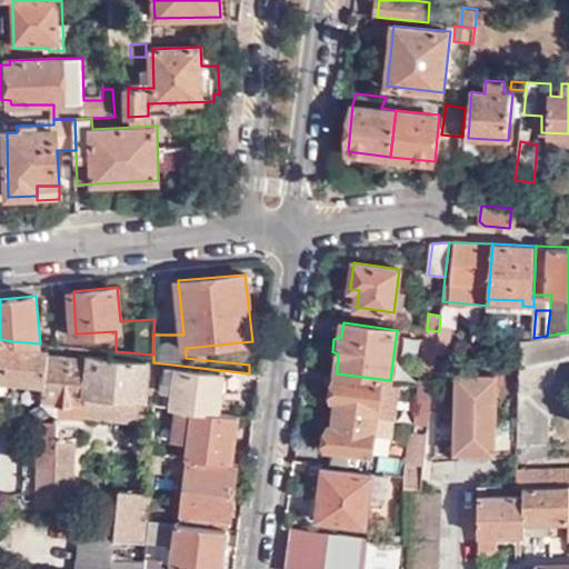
[(433,386),(437,355),(439,331),(427,330),(421,383),(433,386)]
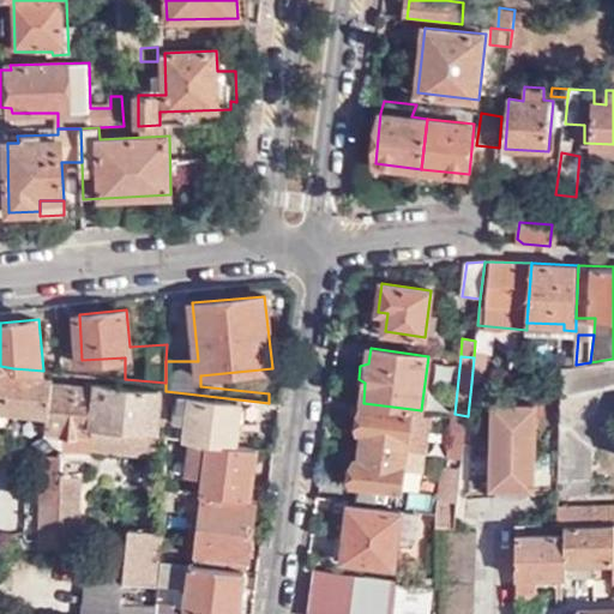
[(613,359),(590,362),(576,365),(565,367),(561,425),(613,404),(613,359)]
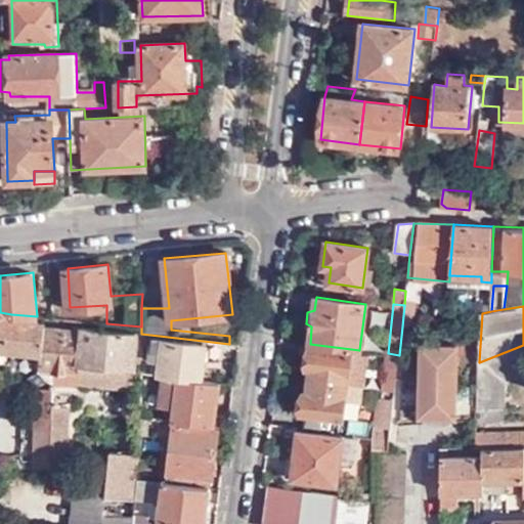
[(0,360),(7,361),(8,349),(11,319),(11,314),(0,312),(0,360)]
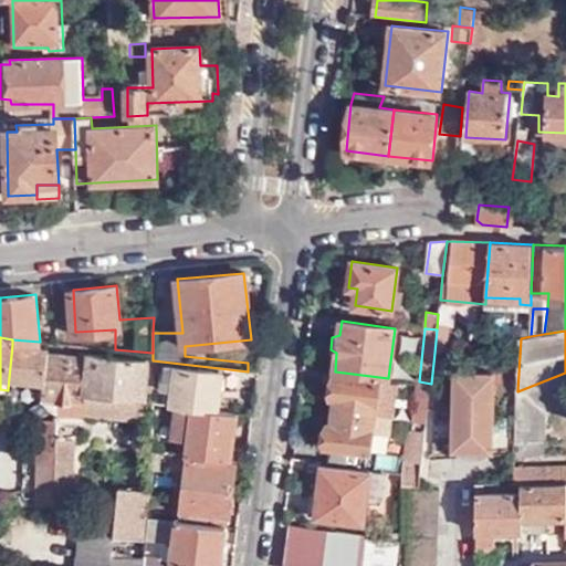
[(50,355),(50,348),(12,345),(9,377),(46,381),(50,355)]
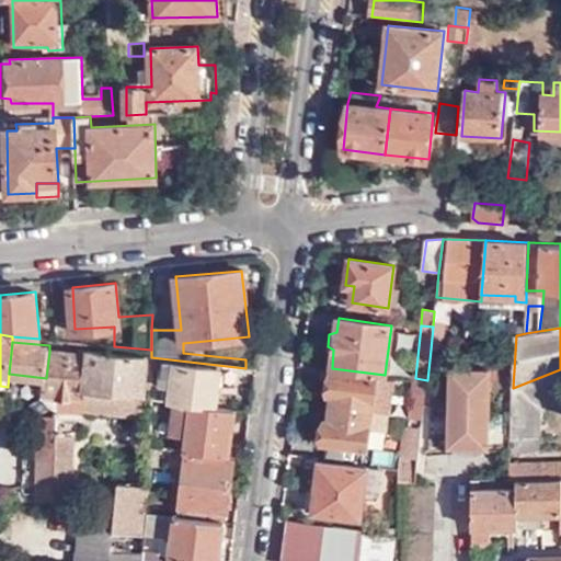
[(46,378),(46,390),(45,395),(59,408),(84,411),(139,419),(147,356),(83,351),(83,355),(49,352),(46,378)]
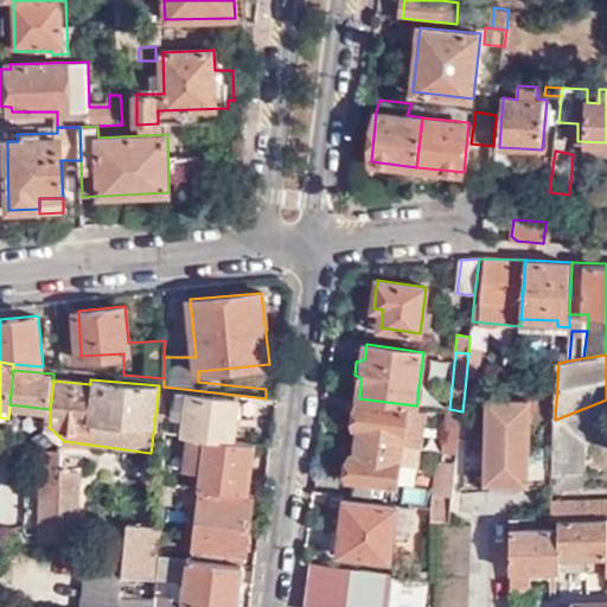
[(189,436),(234,441),(237,401),(176,393),(172,416),(185,419),(184,435),(189,436)]
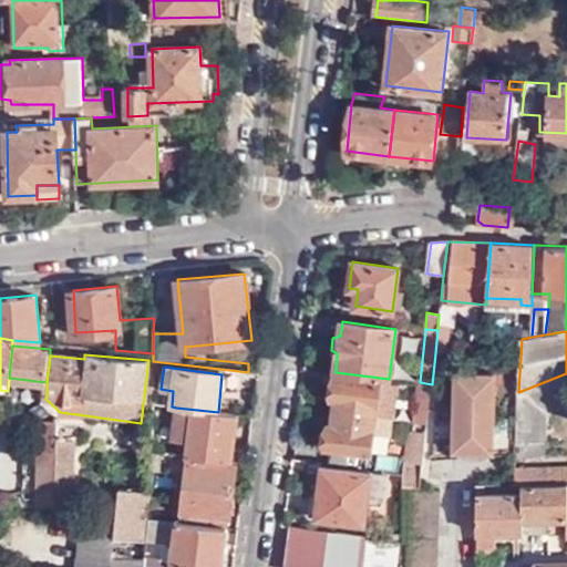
[(336,372),(306,369),(303,381),(332,383),(331,399),(337,399),(336,413),(374,419),(379,383),(334,378),(336,372)]
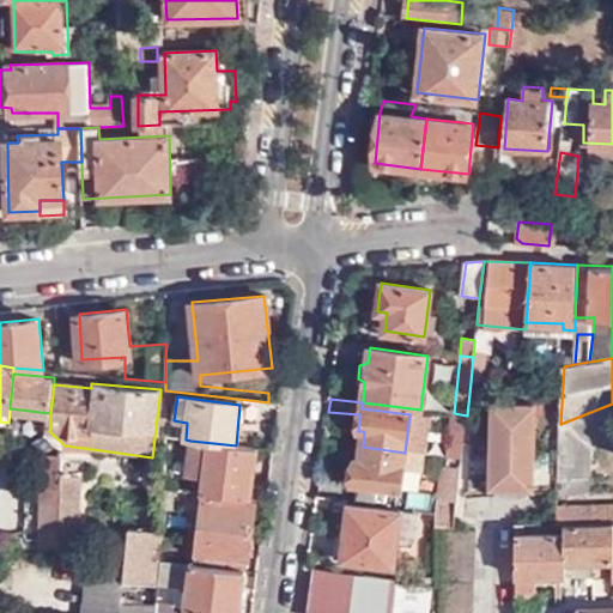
[(492,483),(533,481),(535,449),(534,404),(492,404),(492,450),(492,483)]
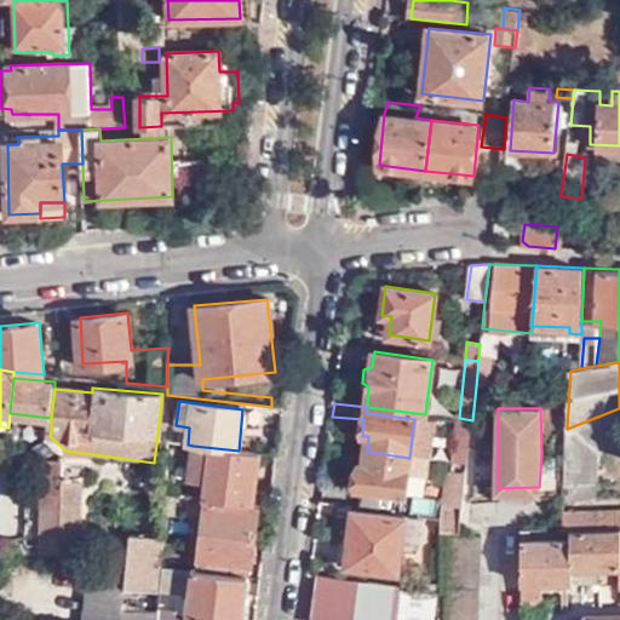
[(619,408),(567,429),(561,498),(593,498),(596,449),(619,442),(619,408)]
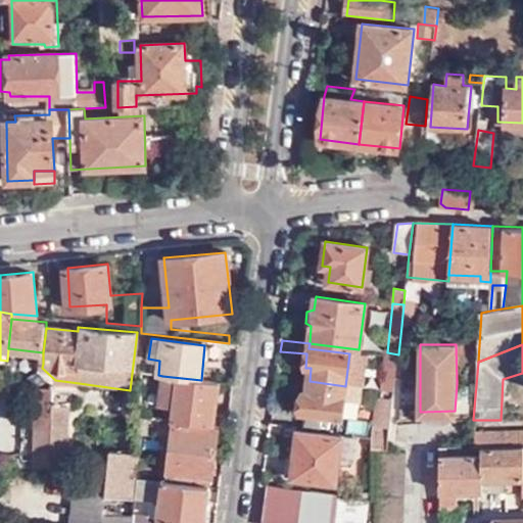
[(8,348),(7,361),(37,364),(43,364),(43,352),(8,348)]
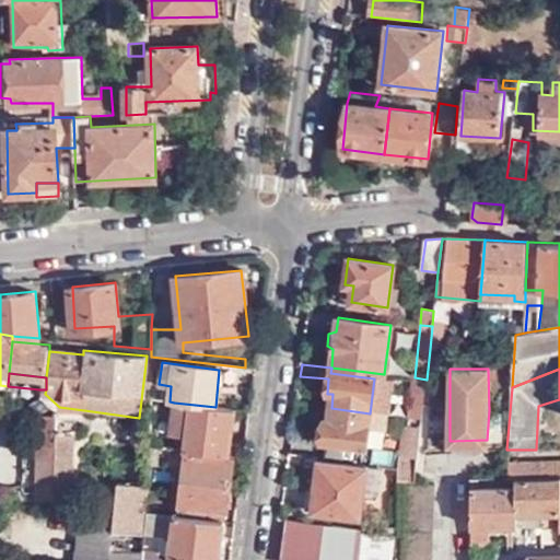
[(421,420),(427,380),(415,377),(415,380),(410,418),(421,420)]
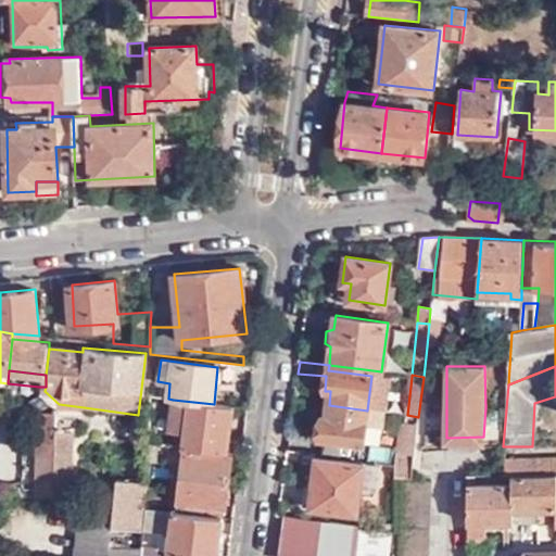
[(39,393),(54,405),(59,405),(59,404),(45,391),(46,387),(39,387),(39,393)]
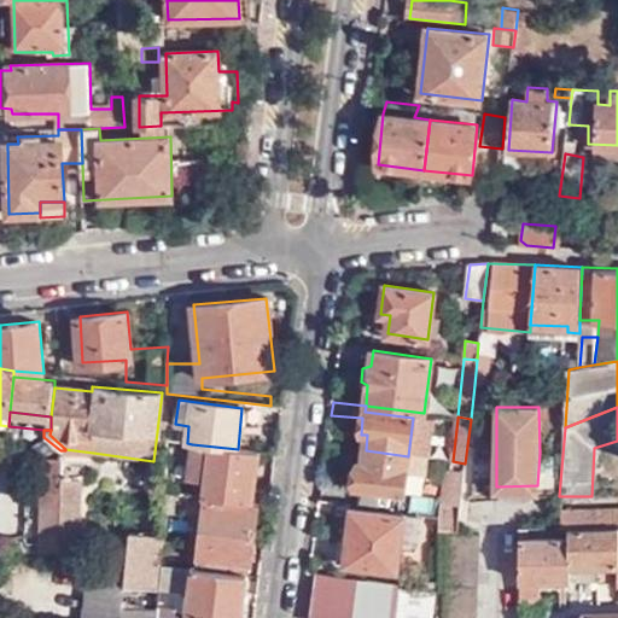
[(44,437),(40,547),(57,548),(59,477),(60,450),(44,437)]
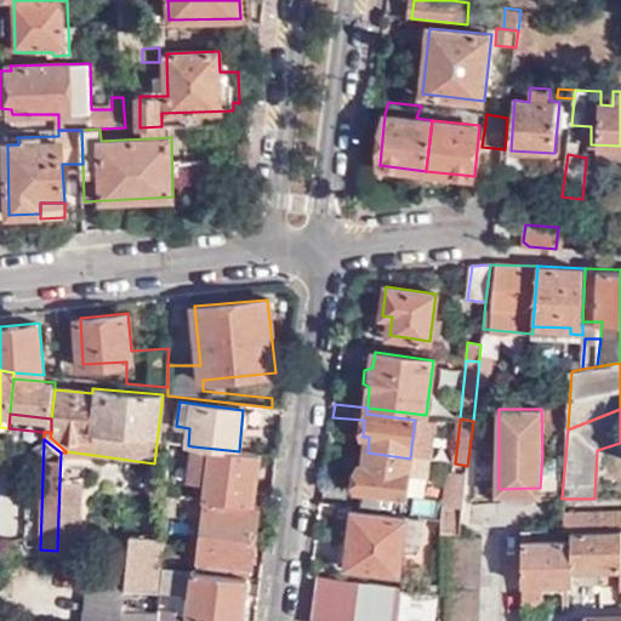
[(201,500),(250,505),(257,454),(239,451),(193,446),(187,480),(204,483),(201,500)]
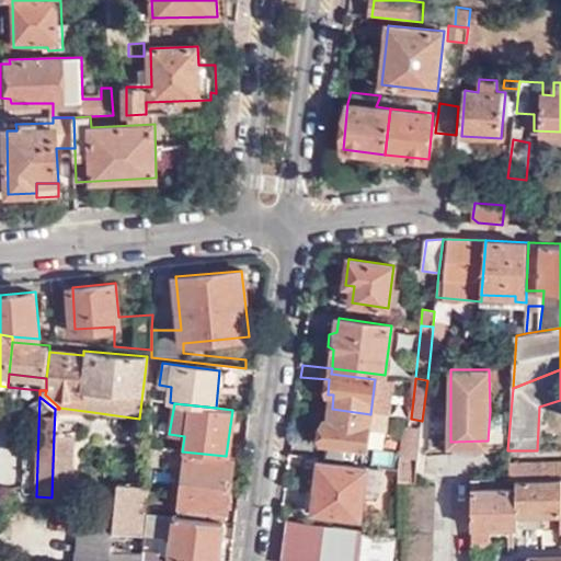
[(370,414),(332,409),(330,420),(323,420),(320,443),(366,448),(370,414)]
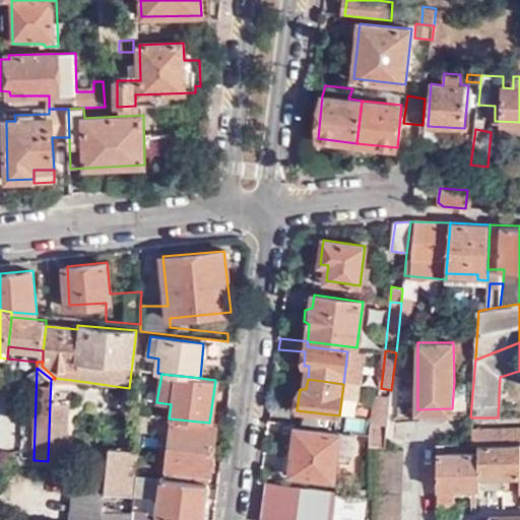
[(452,408),(465,408),(465,381),(454,381),(452,408)]
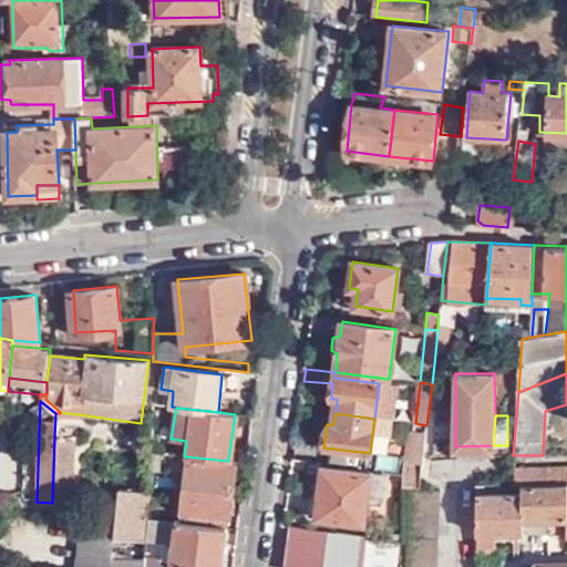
[(429,416),(430,446),(455,446),(455,416),(429,416)]
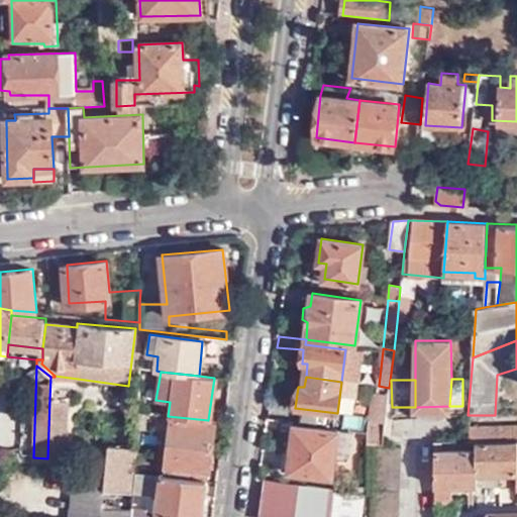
[(349,417),(348,431),(367,433),(368,441),(383,440),(389,394),(373,393),(371,421),(349,417)]
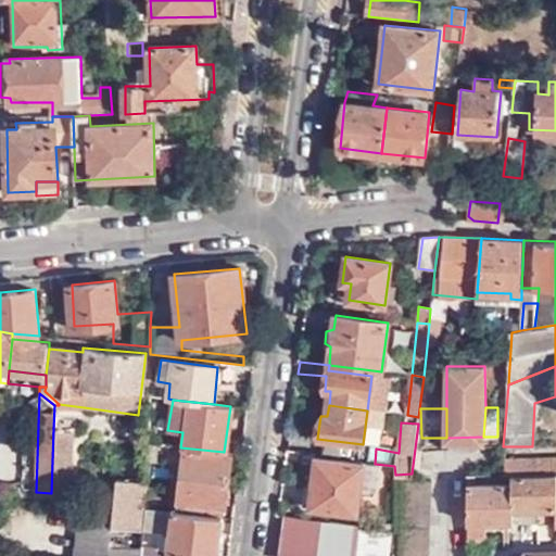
[(58,430),(55,490),(55,493),(71,493),(73,430),(58,429),(58,430)]
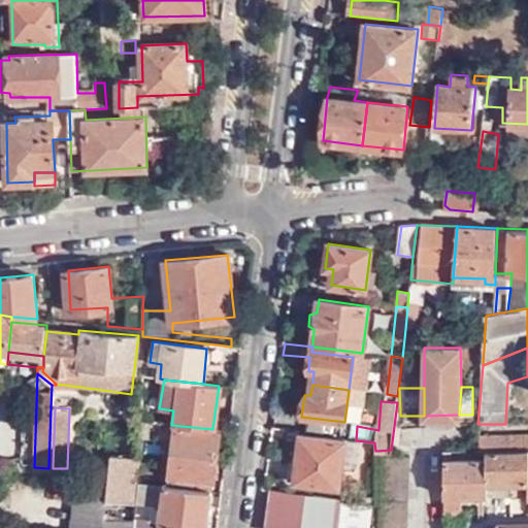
[(471,425),(472,415),(459,415),(424,416),(400,416),(399,427),(471,425)]
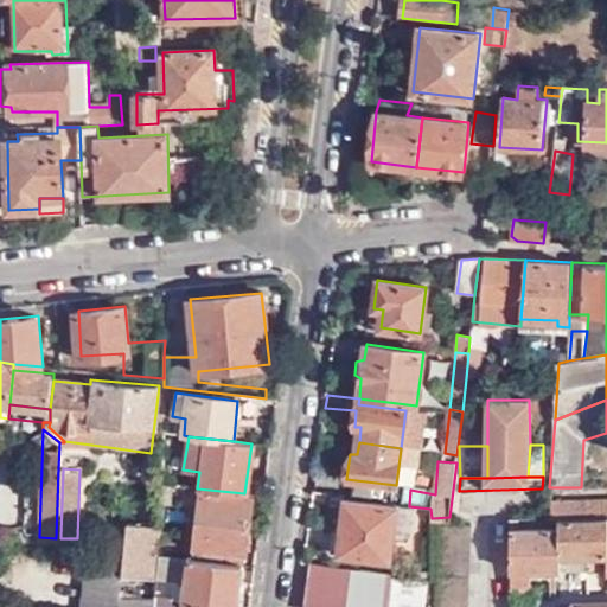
[(160,500),(171,502),(161,485),(160,500)]
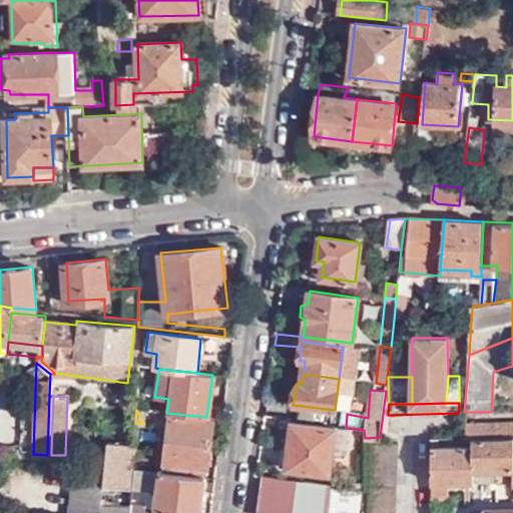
[(144,424),(149,425),(150,411),(136,410),(144,424)]
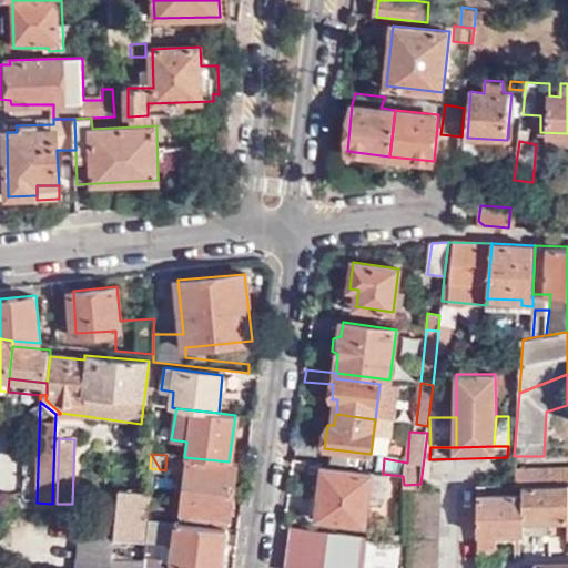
[(235,468),(189,460),(180,518),(208,521),(209,515),(229,517),(235,468)]
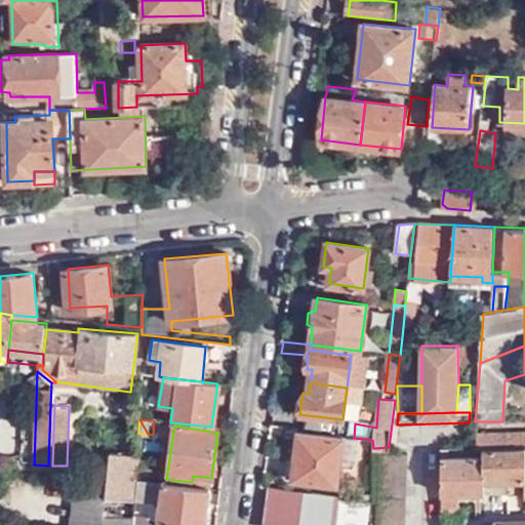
[(524,446),(524,432),(474,433),(472,448),(483,448),(524,446)]
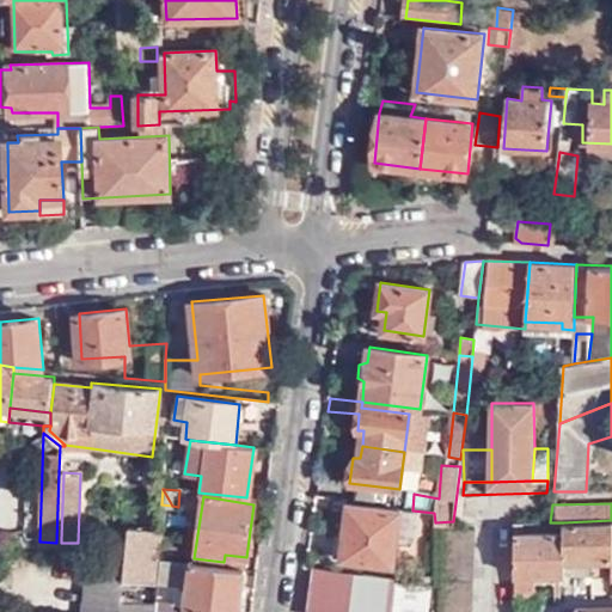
[(341,561),(395,567),(401,510),(347,505),(341,561)]
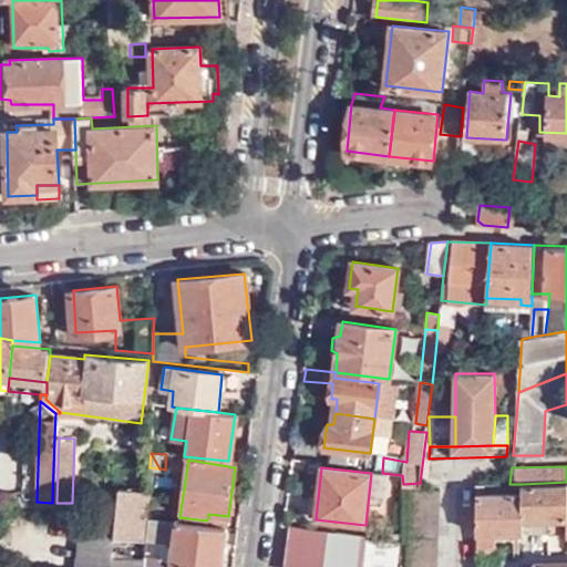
[(522,518),(566,518),(566,482),(522,484),(522,494),(475,496),(477,547),(495,547),(496,533),(522,532),(522,518)]
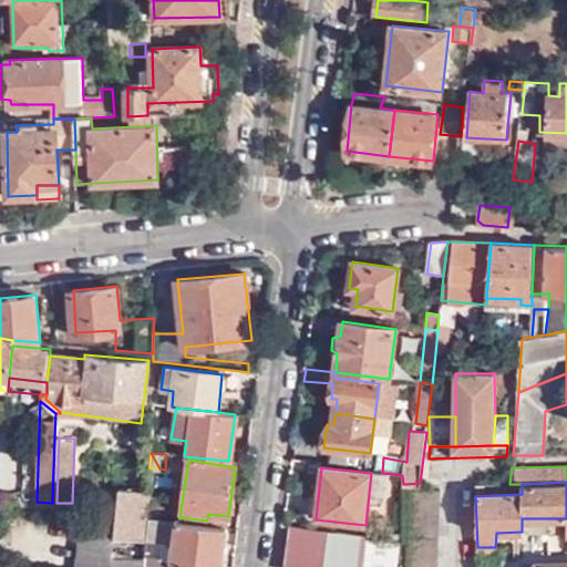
[(82,518),(78,566),(141,566),(142,557),(143,538),(145,517),(147,488),(117,487),(115,521),(82,518)]
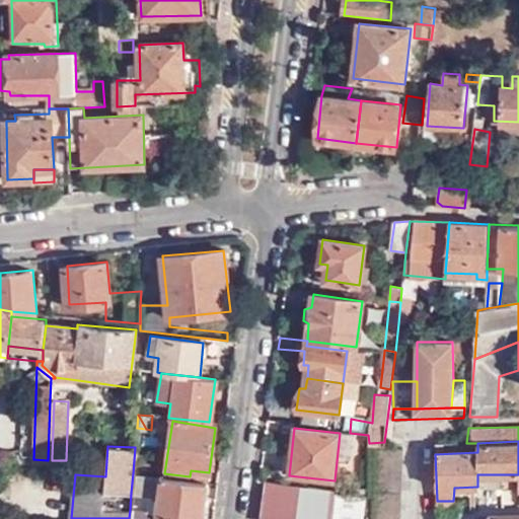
[(400,518),(402,447),(374,446),(372,518),(400,518)]
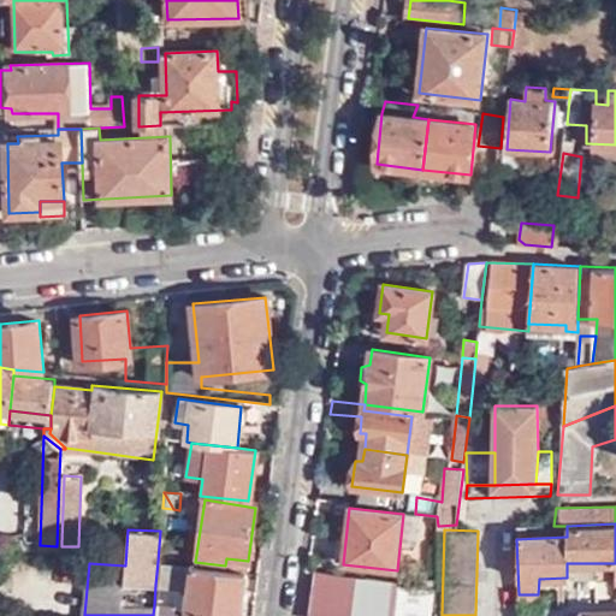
[(155,585),(163,585),(166,563),(158,562),(155,585)]
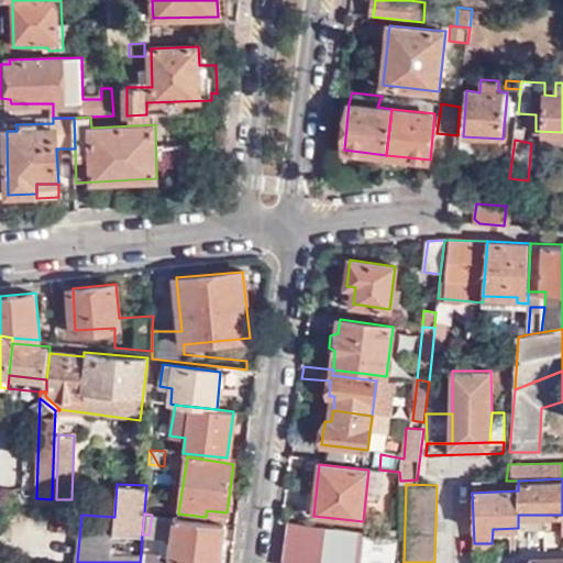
[(142,562),(220,562),(224,523),(152,515),(148,534),(170,537),(168,556),(145,553),(144,555),(142,562)]
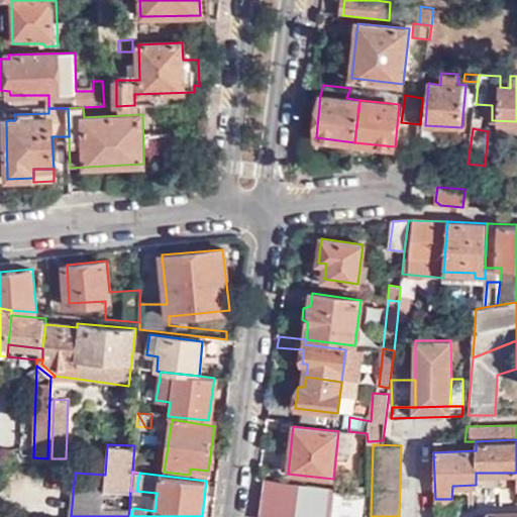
[(363,516),(367,493),(367,492),(269,481),(264,516),(363,516)]
